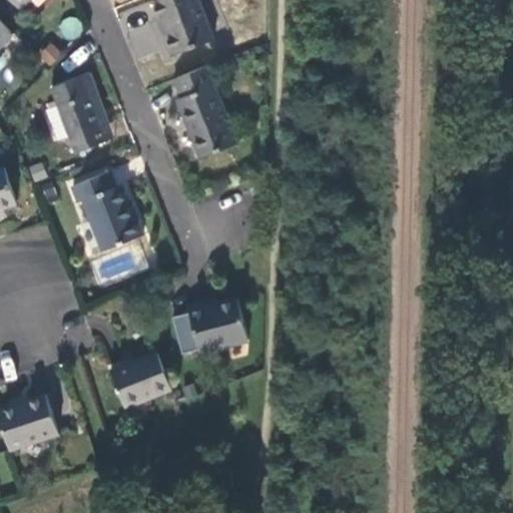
[(11,0),(22,10),(32,0),(11,0)]
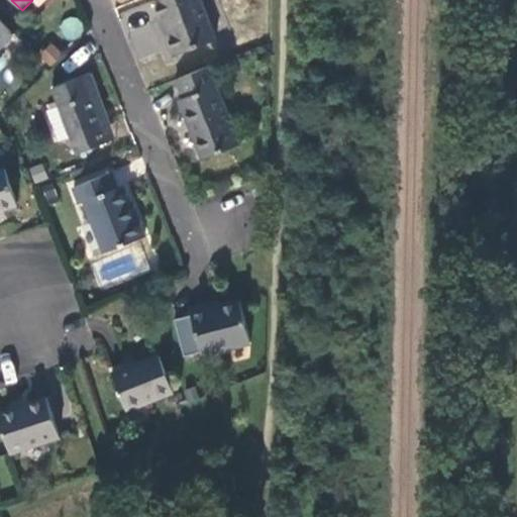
[(217,39),(201,0),(160,0),(154,2),(162,18),(168,32),(164,34),(173,57),(217,39)]
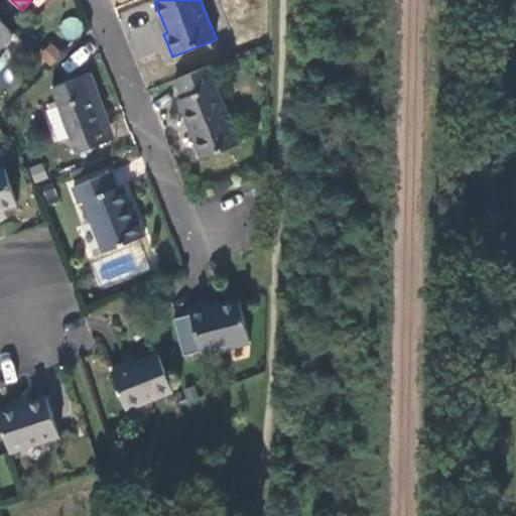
[(74,15),(58,25),(69,41),(84,32),(74,15)]
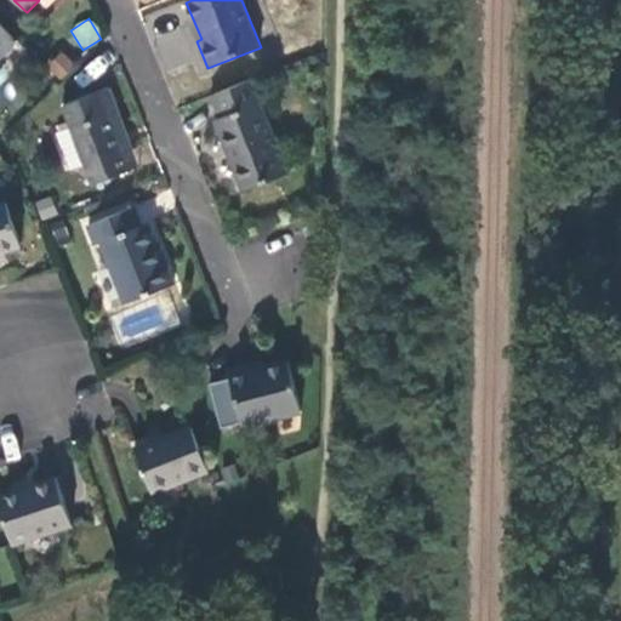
[(191,23),(197,41),(201,39),(194,22),(191,23)]
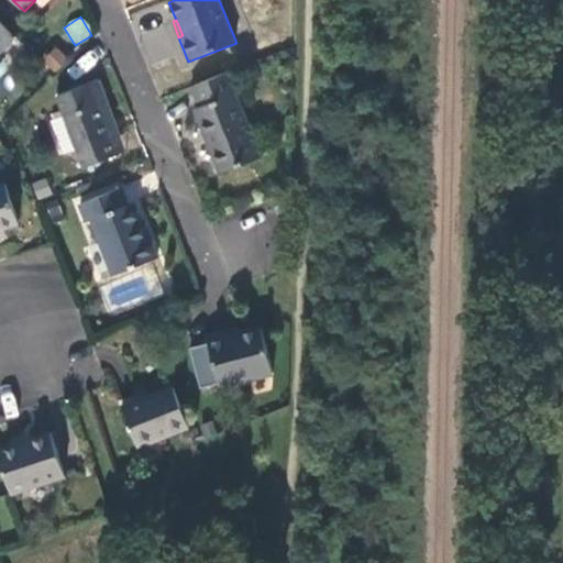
[(0,53),(14,40),(0,24),(0,53)]
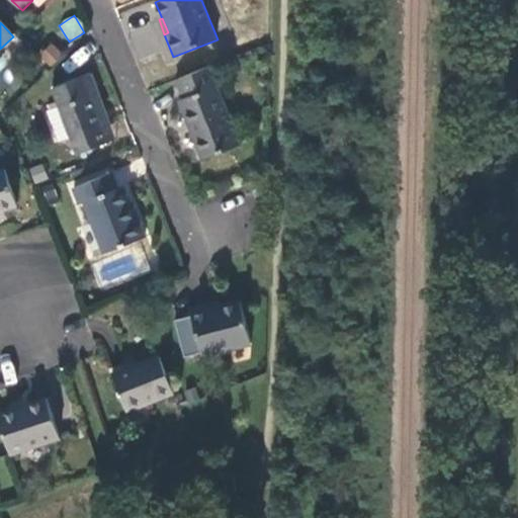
[(53,41),(37,52),(48,68),(64,58),(53,41)]
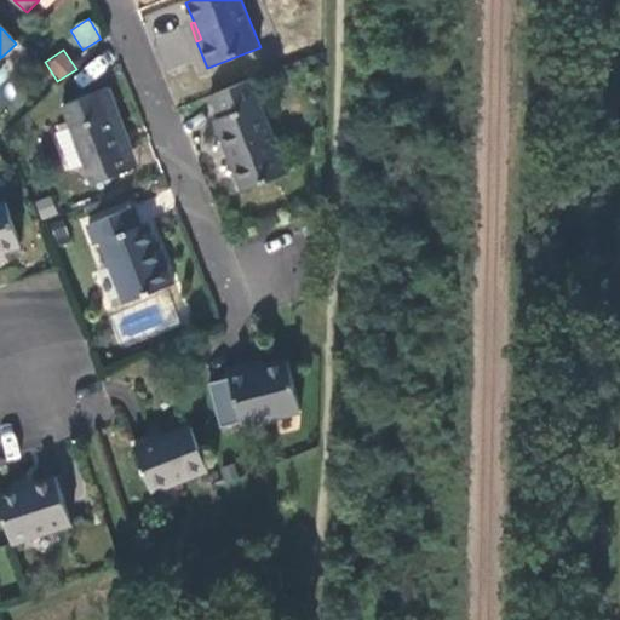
[(269,101),(259,78),(212,96),(220,120),(214,122),(241,191),(287,174),(259,104),(269,101)]
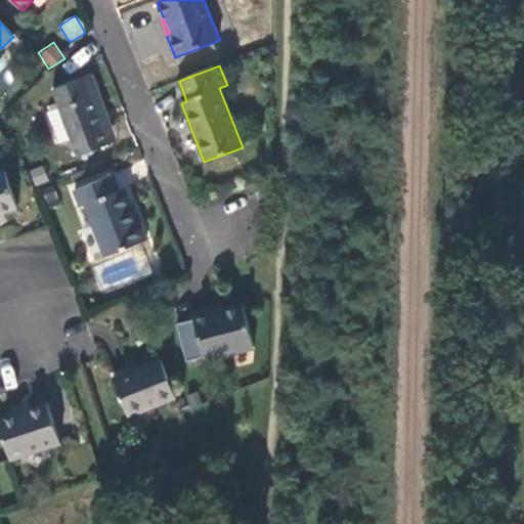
[(91,78),(54,92),(60,110),(73,140),(79,158),(110,145),(90,98),(98,95),(91,78)]
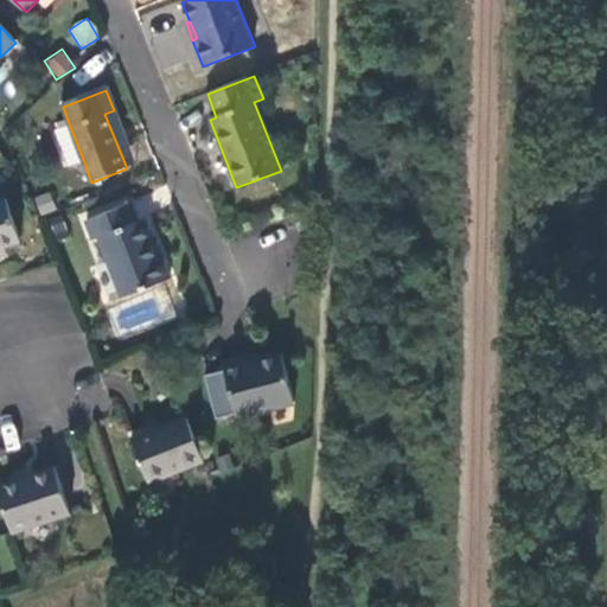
[(69,168),(84,163),(70,127),(56,132),(69,168)]
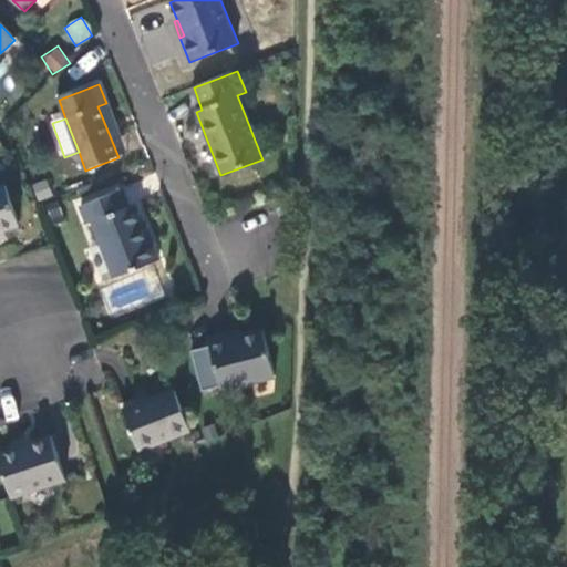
[(7,186),(0,187),(0,229),(6,228),(19,224),(7,186)]
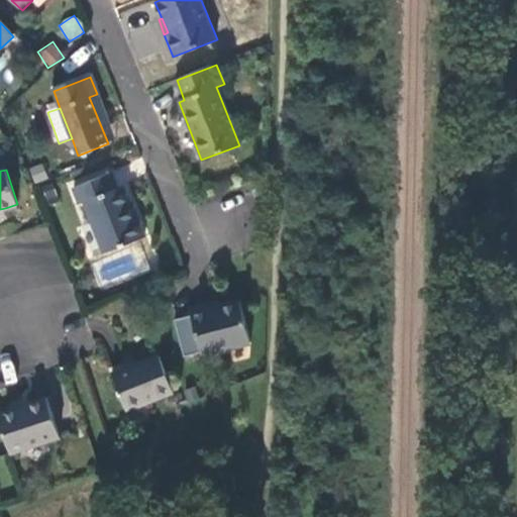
[(111,175),(74,188),(80,205),(84,203),(104,253),(145,238),(137,217),(135,218),(123,188),(117,190),(111,175)]
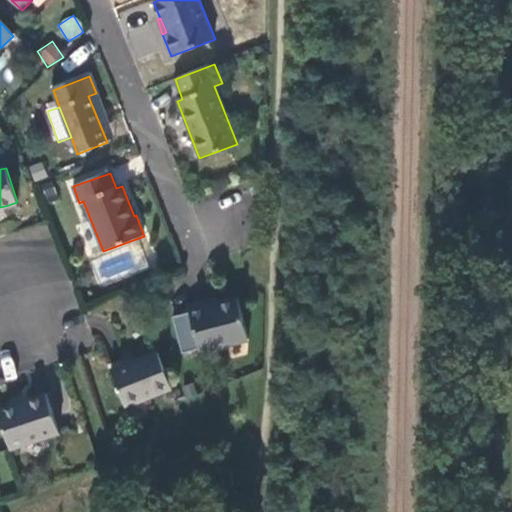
[(250,340),(239,298),(220,304),(207,307),(206,304),(189,308),(190,313),(173,318),(183,355),(200,350),(201,354),(250,340)]
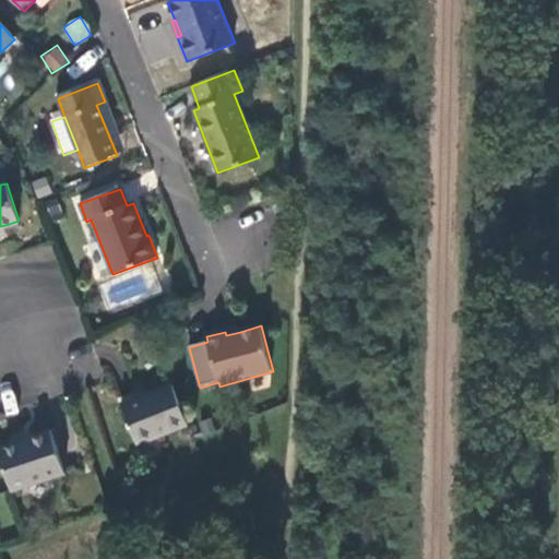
[(137,444),(189,426),(173,384),(122,404),(137,444)]
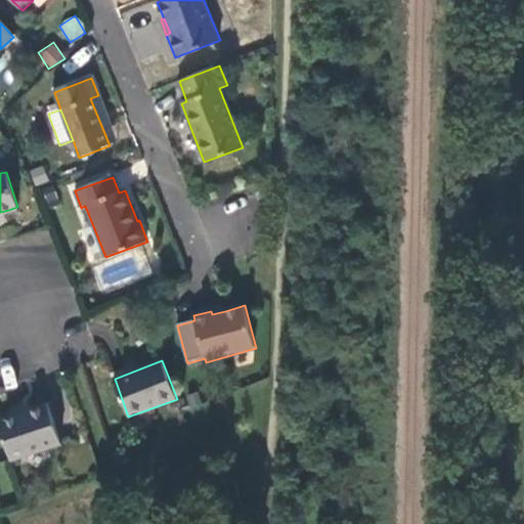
[(48,404),(0,420),(0,430),(9,459),(10,461),(61,444),(48,404)]
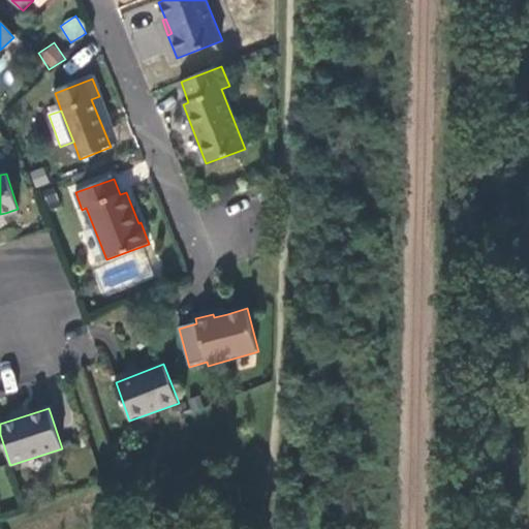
All buildings are outlined.
